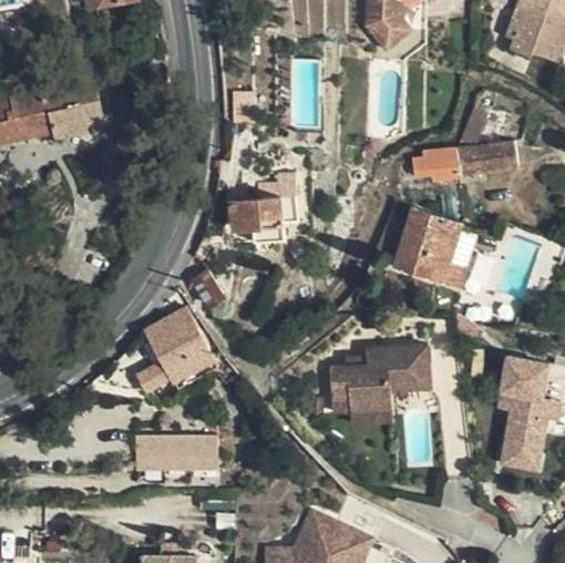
[(82,0),(85,11),(96,9),(93,0),(82,0)]
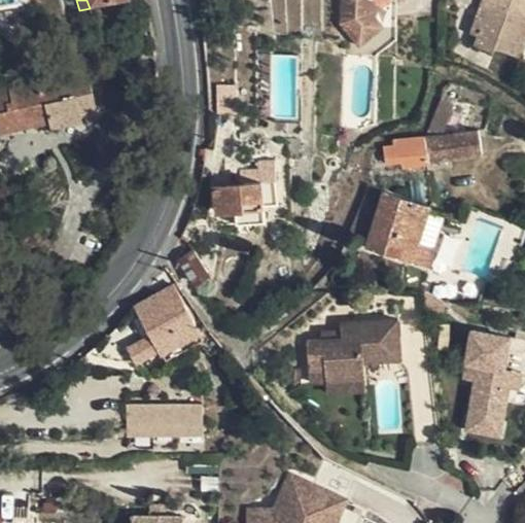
[(342,0),(340,28),(361,49),(386,29),(372,14),(373,4),(375,0),(342,0)]
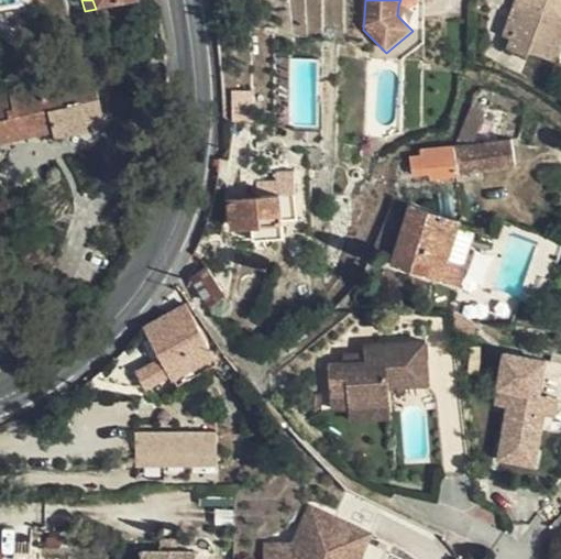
[(560,0),(517,0),(514,9),(520,12),(509,42),(506,52),(525,58),(526,54),(553,65),(560,43),(560,0)]
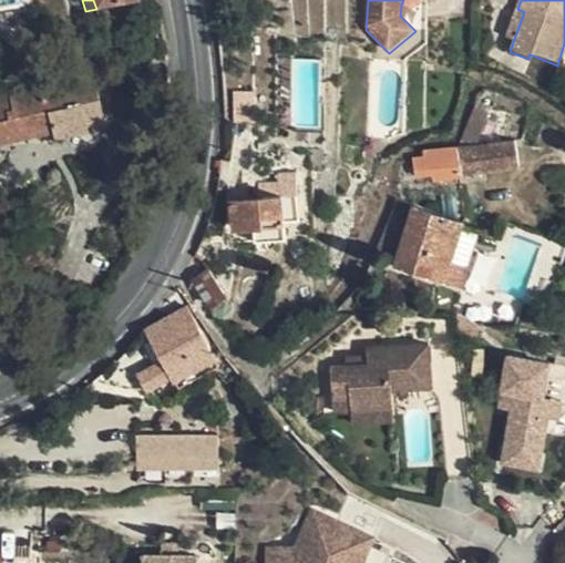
[(505,40),(513,42),(524,12),(517,9),(505,40)]
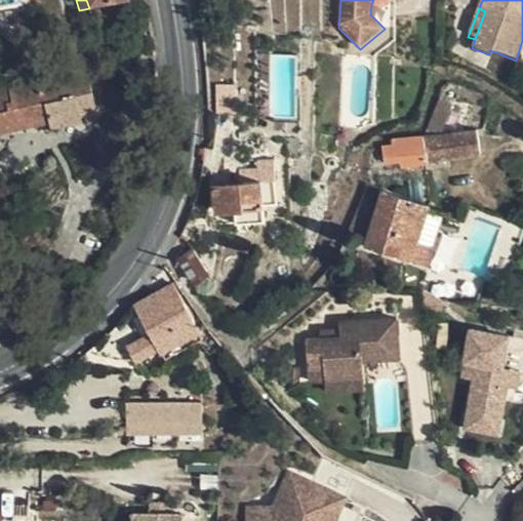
[(29,39),(3,35),(0,47),(0,55),(24,61),(29,39)]
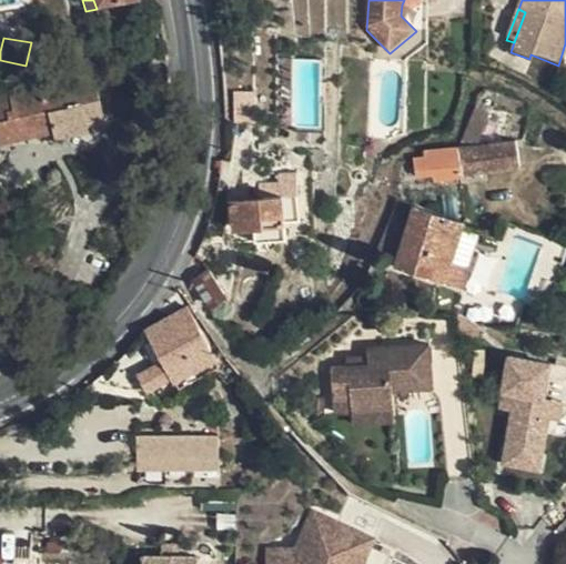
[(0,147),(30,140),(54,133),(54,140),(87,132),(86,127),(104,122),(94,78),(9,99),(1,101),(0,102),(0,147)]
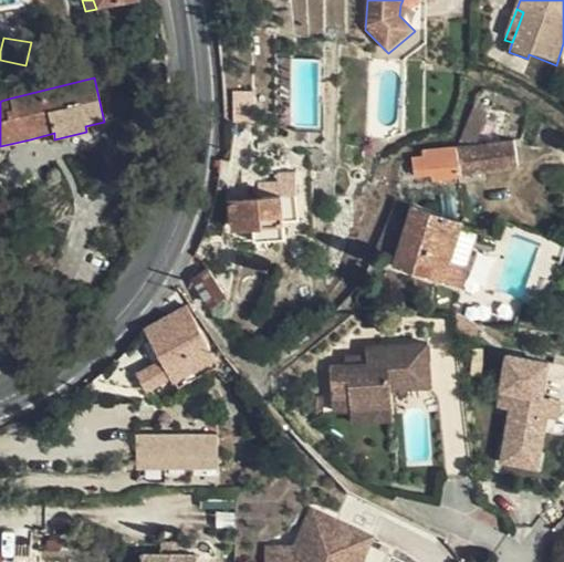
[(236,91),(240,121),(257,117),(251,89),(236,91)]
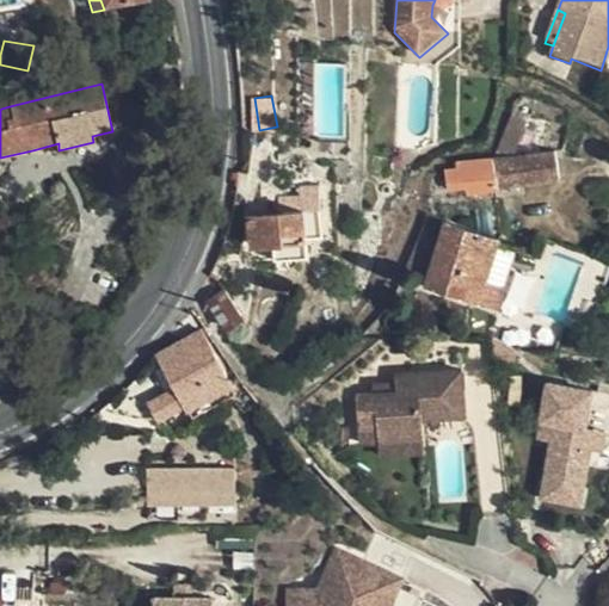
[(557,168),(552,149),(511,159),(524,127),(509,119),(492,161),(454,164),(455,169),(443,172),(448,195),(466,192),(467,198),(506,190),(505,180),(557,168)]
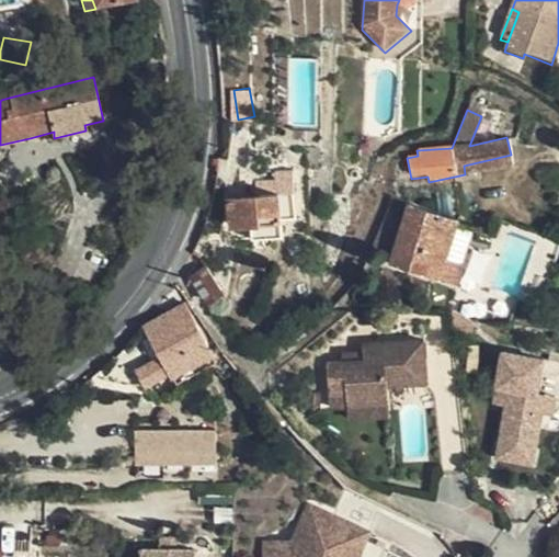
[(261,196),(228,201),(231,228),(234,240),(282,236),(278,195),(294,193),(291,172),(276,174),(276,182),(260,183),(261,196)]
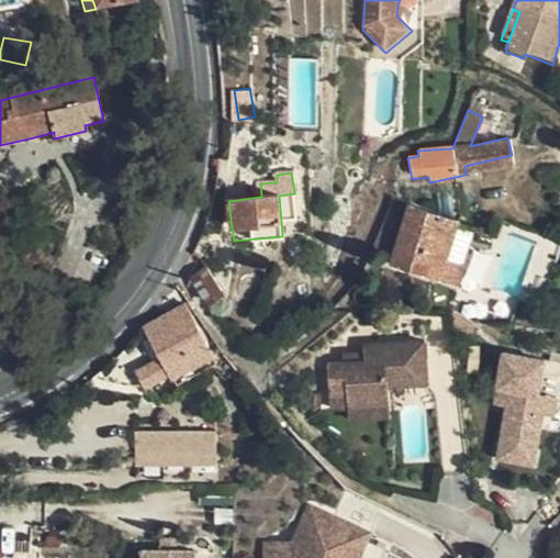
[(458,285),(476,230),(410,209),(392,265),(441,281),(443,279),(458,285)]
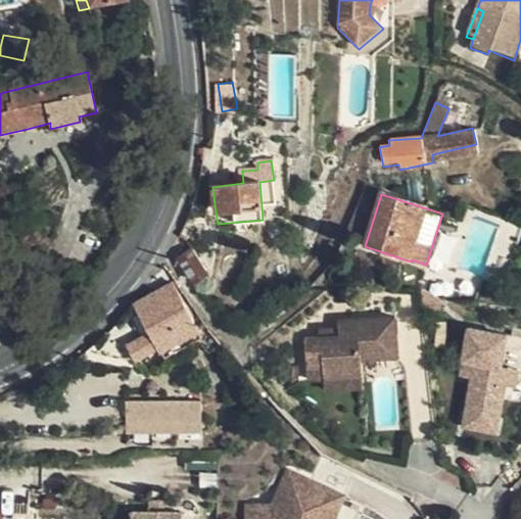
[(205,275),(195,260),(183,269),(192,283),(205,275)]
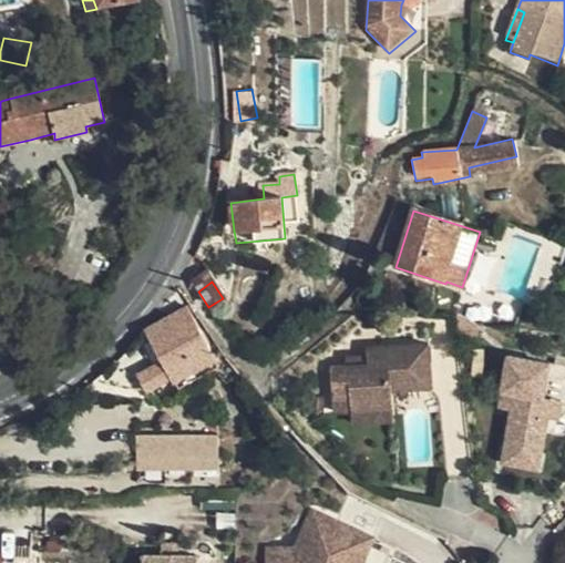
[(189,317),(185,311),(167,320),(172,328),(189,317)]
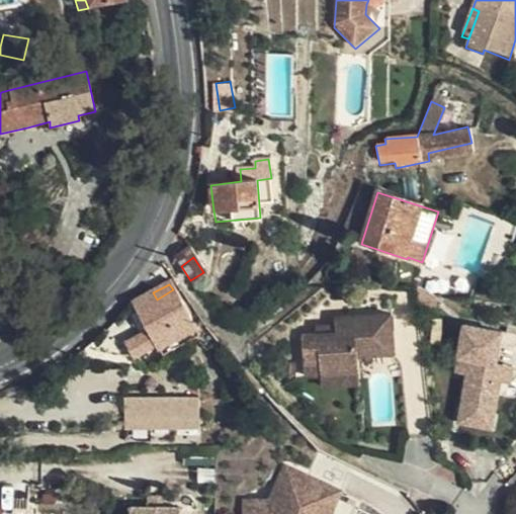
[(195,329),(173,289),(157,300),(153,292),(134,303),(134,306),(148,331),(156,345),(159,350),(195,329)]
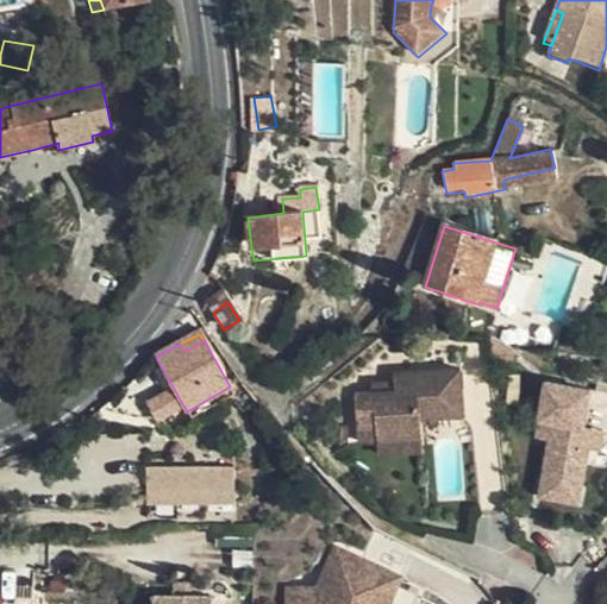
[(461,373),(393,377),(394,396),(354,400),(357,435),(374,434),(375,446),(423,442),(423,422),(464,419),(461,373)]
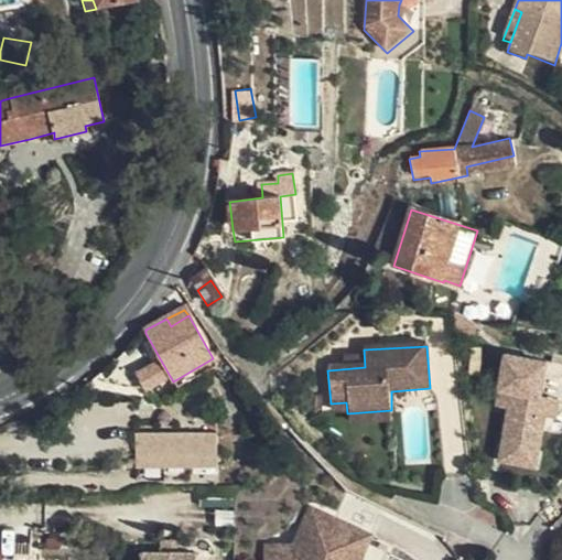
[(547,362),(505,354),(499,389),(505,391),(503,408),(508,409),(503,447),(538,452),(547,412),(538,411),(540,396),(547,362)]
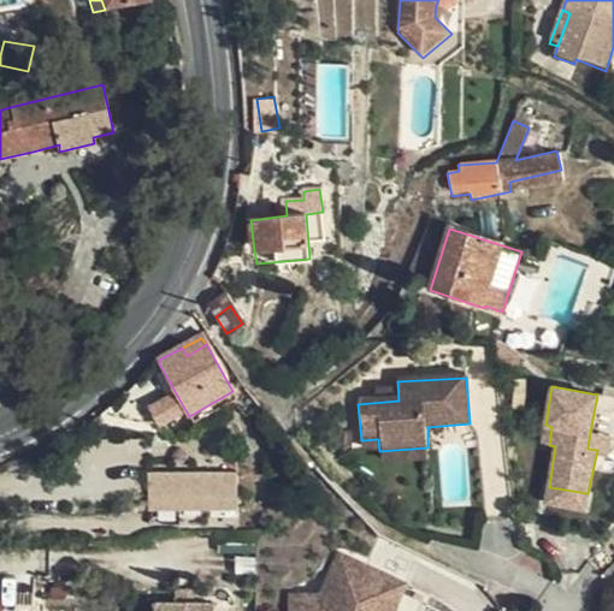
[(236,398),(232,391),(189,416),(193,423),(236,398)]
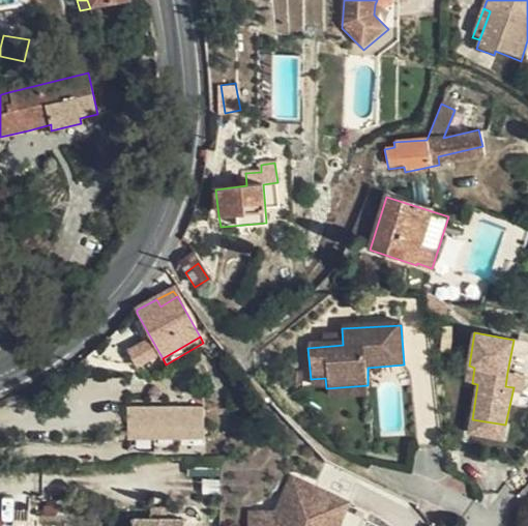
[(159,353),(151,339),(129,351),(138,366),(159,353)]
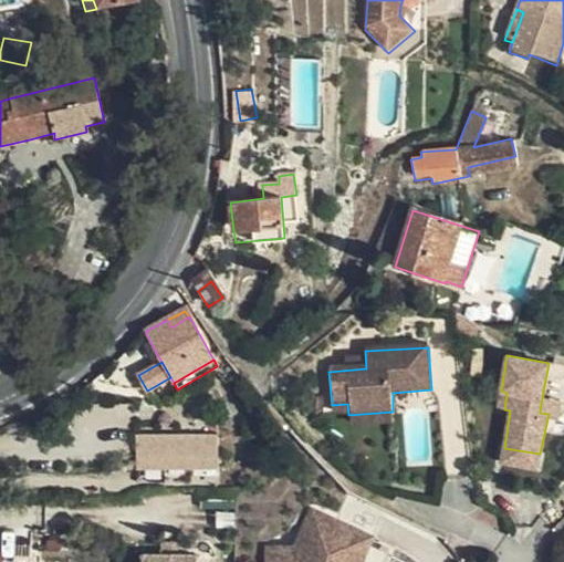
[(562,401),(542,397),(540,413),(549,414),(560,416),(562,401)]
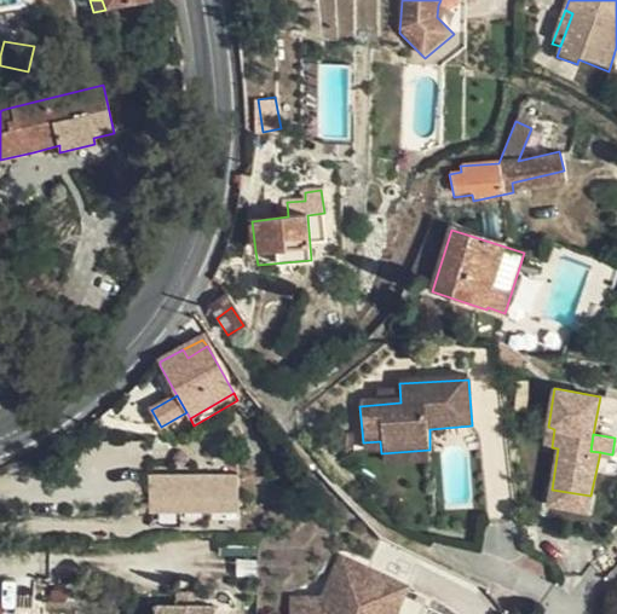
[(236,473),(146,474),(148,511),(236,510),(236,473)]
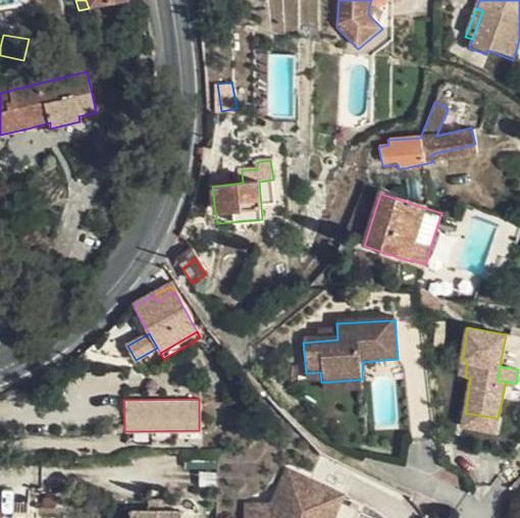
[(498,418),(465,413),(463,428),(496,433),(498,418)]
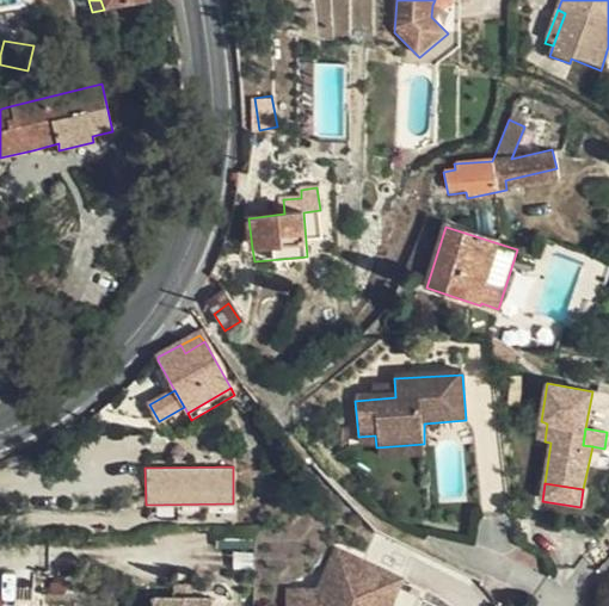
[(410,554),(369,537),(356,569),(334,561),(318,599),(288,600),(288,605),(381,605),(391,586),(397,588),(410,554)]
